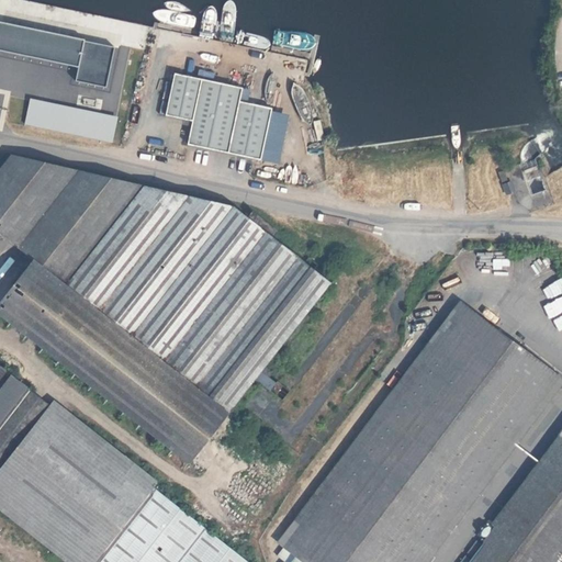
[(0,51),(78,67),(76,81),(107,88),(114,47),(85,41),(85,40),(0,21),(0,51)]
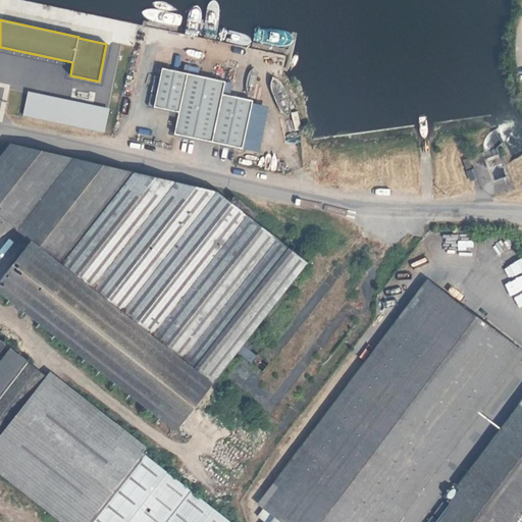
[(175,131),(243,146),(254,98),(223,91),(226,79),(163,65),(155,104),(180,109),(175,131)]
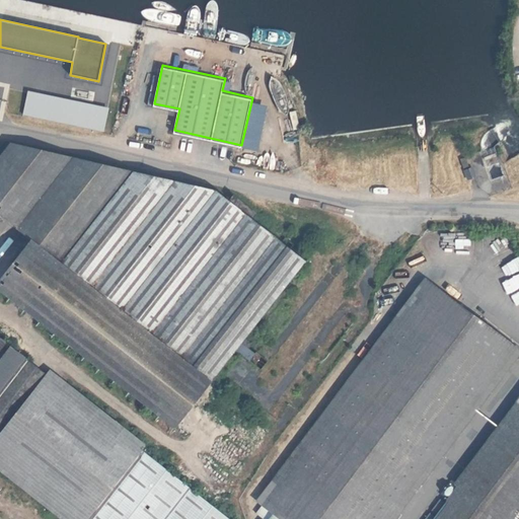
[(27,91),(22,115),(103,132),(108,107),(27,91)]
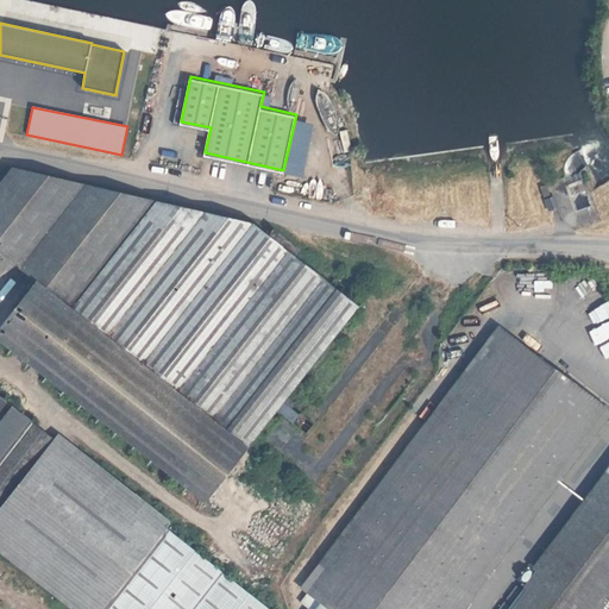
[(0,249),(13,261),(39,281),(110,339),(246,450),(277,410),(293,422),(300,414),(284,401),(358,306),(340,292),(331,284),(297,258),(305,250),(278,231),(271,230),(267,232),(258,225),(14,167),(0,183),(0,249)]
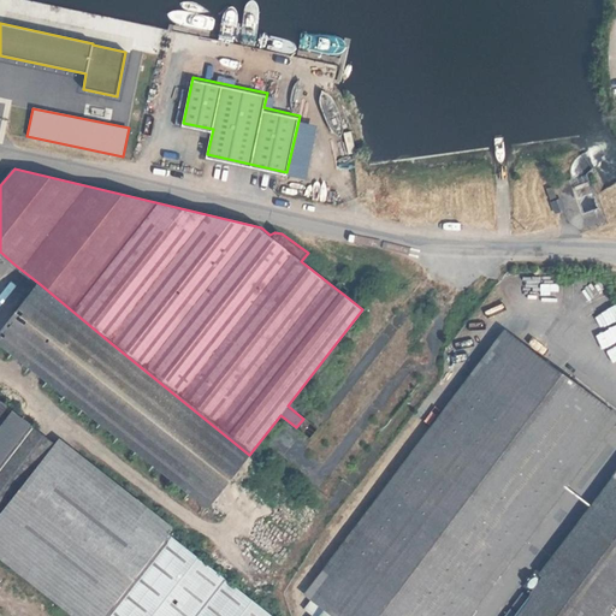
[(562,200),(552,203),(556,214),(566,211),(562,200)]
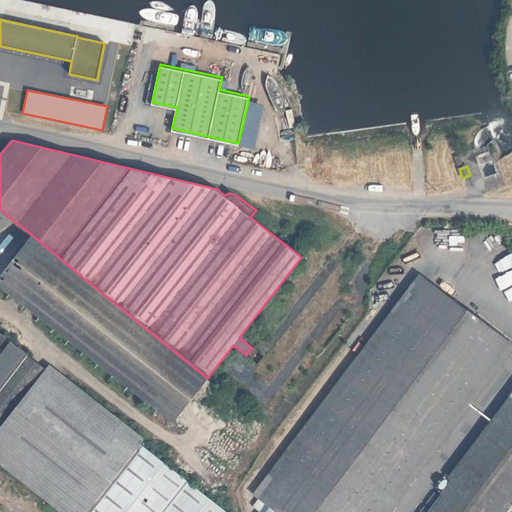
[(283,233),(278,239),(286,245),(291,239),(283,233)]
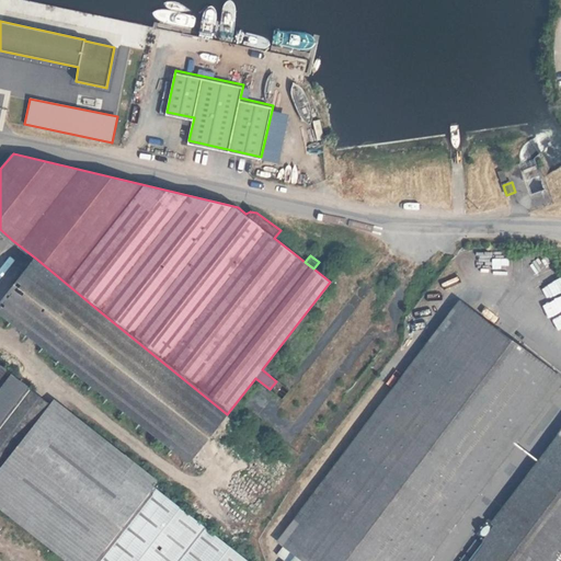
[(0,301),(0,308),(146,425),(157,435),(191,461),(209,437),(227,414),(101,312),(36,259),(0,301)]
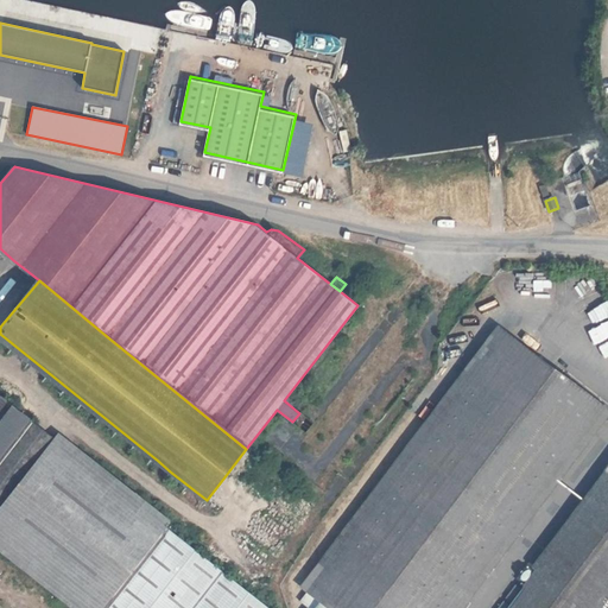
[(321,603),(327,607),(453,607),(606,405),(506,331),(309,591),(322,601),(321,603)]
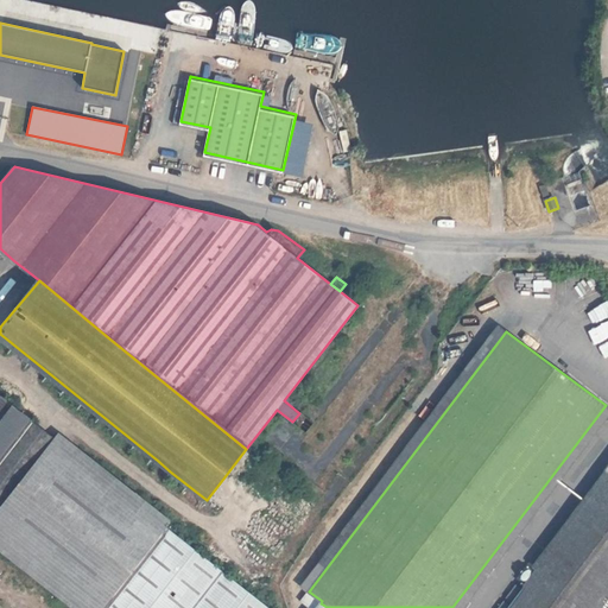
[(0,461),(33,419),(0,393),(0,461)]
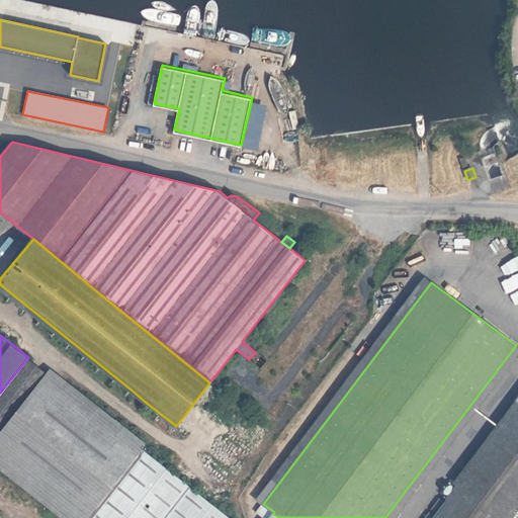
[(0,393),(0,435),(49,374),(28,357),(0,393)]
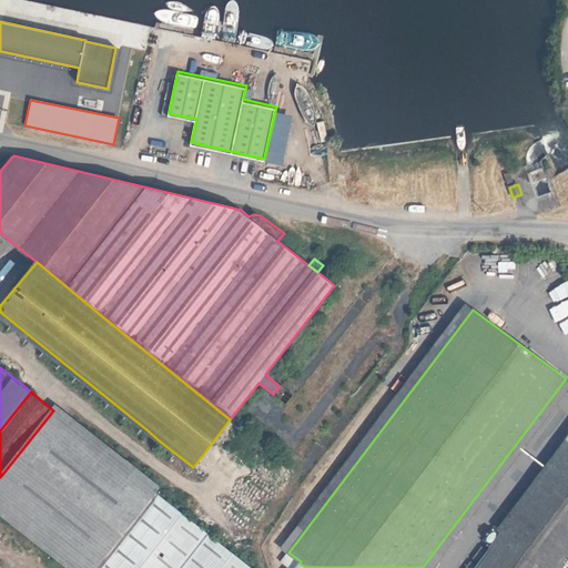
[(0,477),(0,505),(79,567),(92,567),(155,490),(53,411),(0,477)]
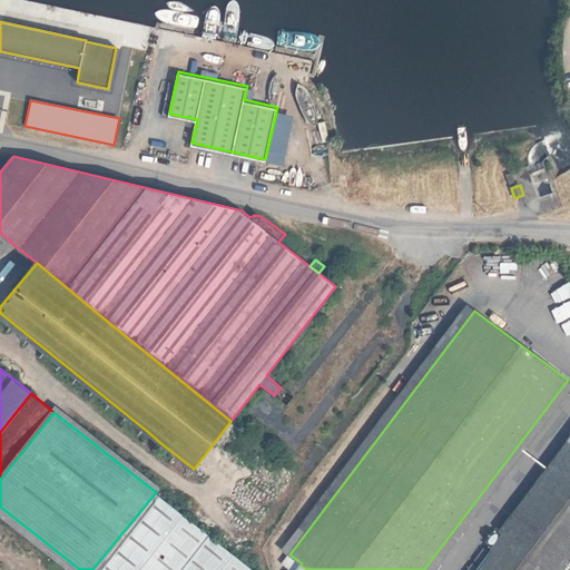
[(159,442),(148,432),(145,438),(156,446),(159,442)]
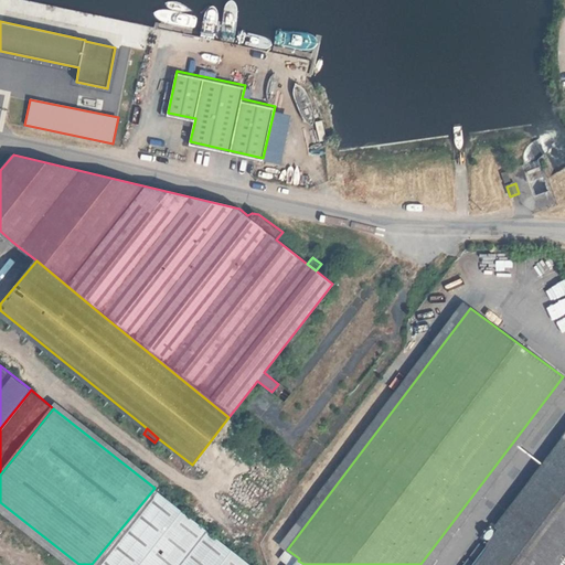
[(546,564),(564,542),(564,454),(478,564),(546,564)]
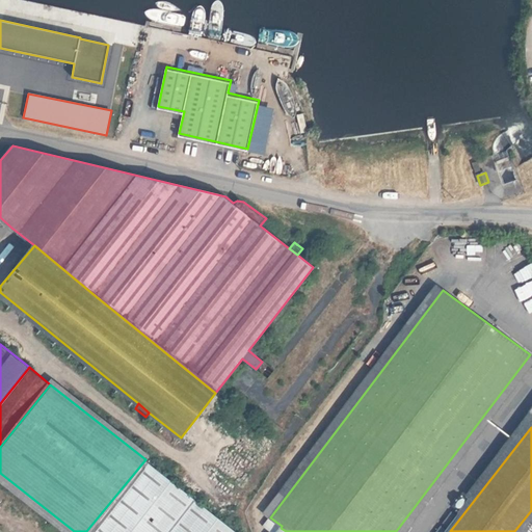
[(237,531),(228,525),(145,459),(86,531),(237,531)]
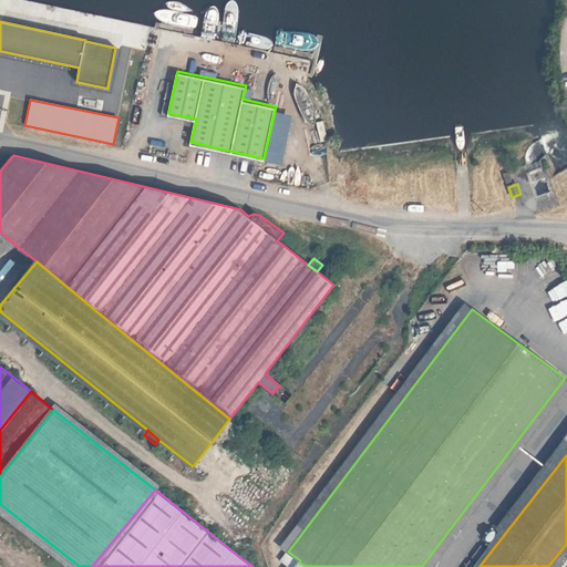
[(288,552),(287,554),(299,563),(300,560),(288,552)]
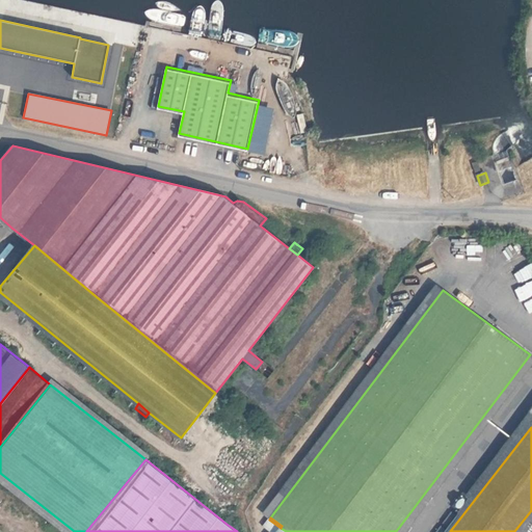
[(265,526),(272,531),(276,531),(281,528),(269,520),(265,526)]
